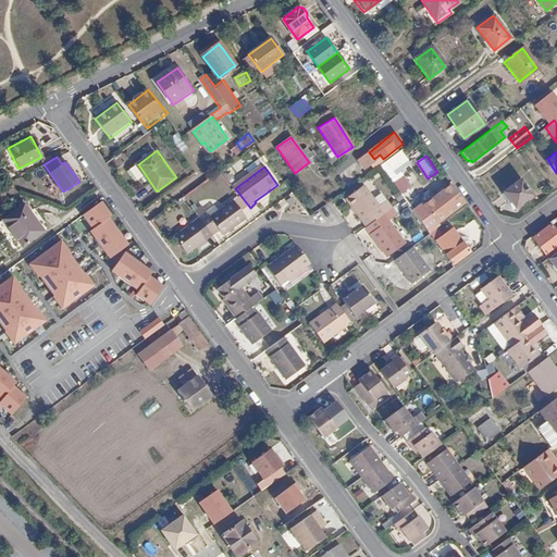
[(408,201),(418,195),(407,175),(396,182),(408,201)]
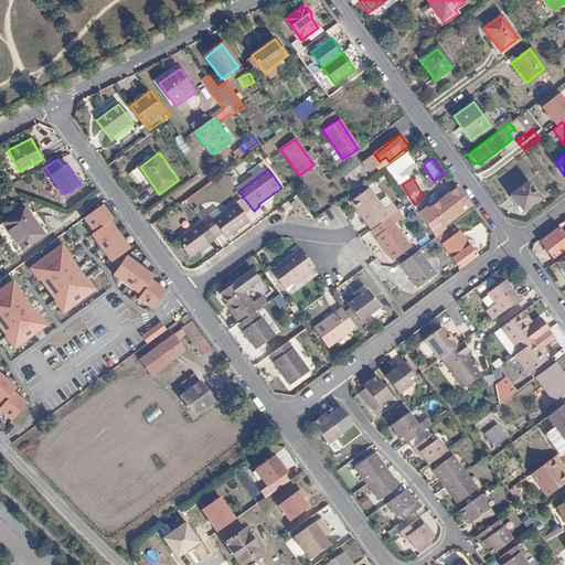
[(526,182),(509,195),(521,211),(539,198),(526,182)]
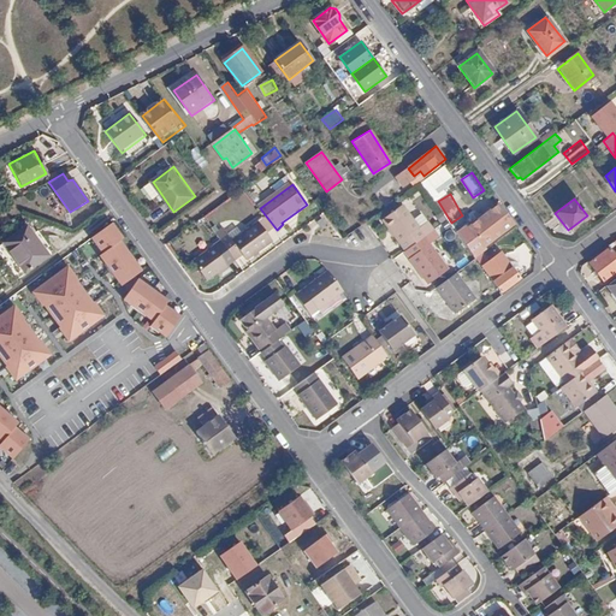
[(426,237),(403,206),(383,221),(407,253),(426,237)]
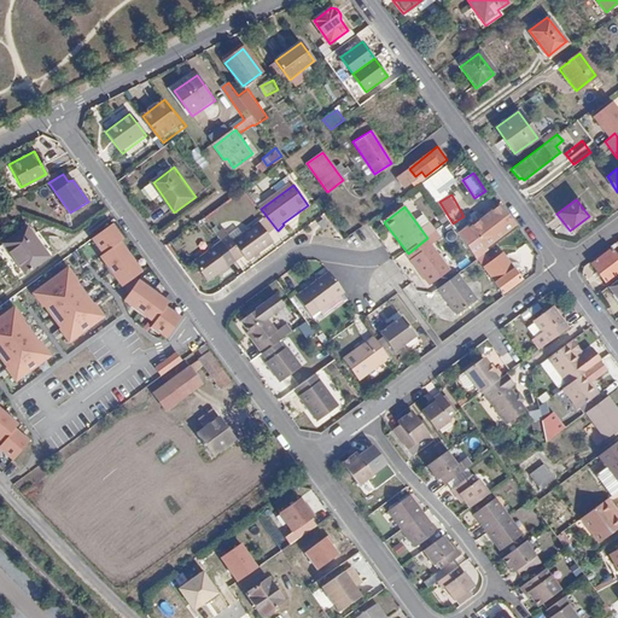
[(500,207),(470,228),(484,248),(514,226),(500,207)]
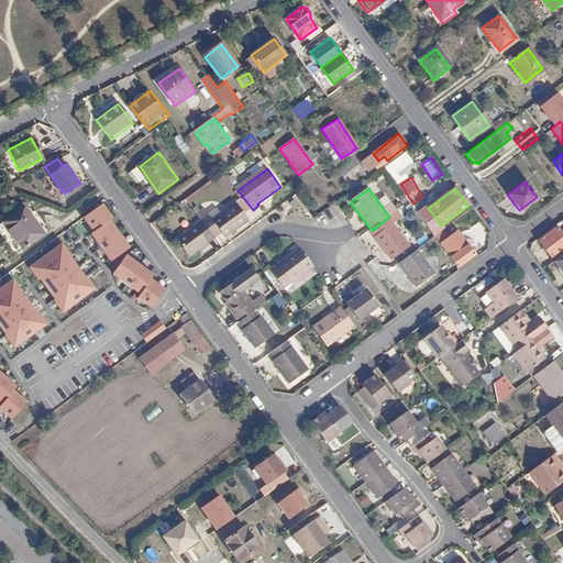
[(208,210),(199,217),(203,222),(212,234),(221,229),(224,234),(249,217),(235,199),(212,217),(208,210)]
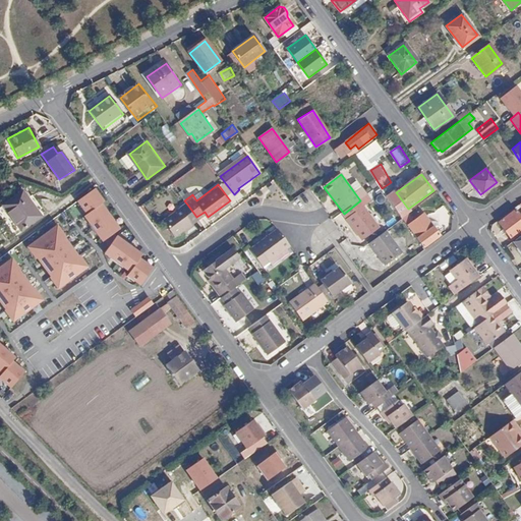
[(273,184),(269,187),(273,192),(277,189),(273,184)]
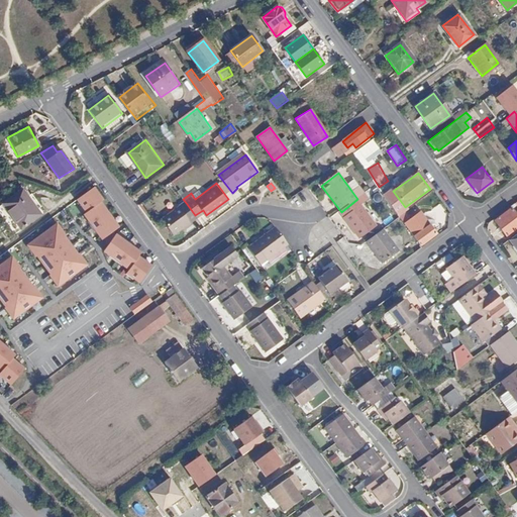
[(94,185),(77,199),(85,209),(82,213),(101,238),(119,224),(100,201),(103,198),(94,185)]
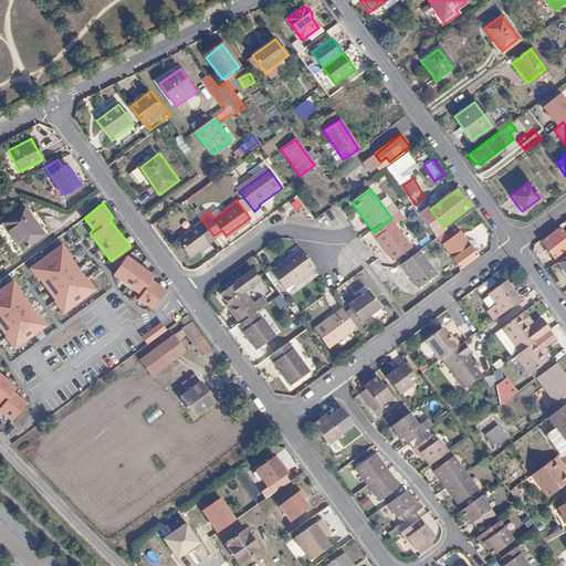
[(45,233),(24,208),(4,223),(25,249),(45,233)]
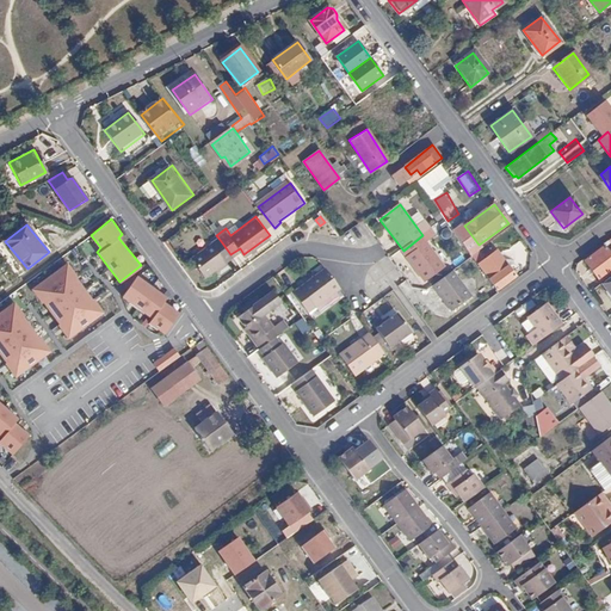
[(446,267),(423,235),(403,251),(414,269),(417,266),(427,282),(446,267)]
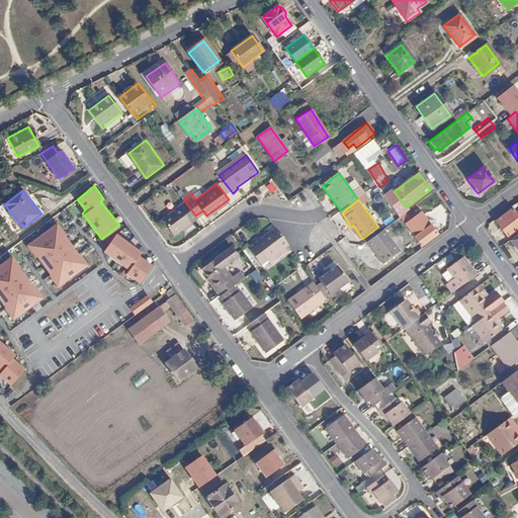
[(517,201),(510,207),(512,209),(495,222),(506,238),(517,228),(517,218),(517,211),(515,214),(513,211),(517,207),(517,201)]
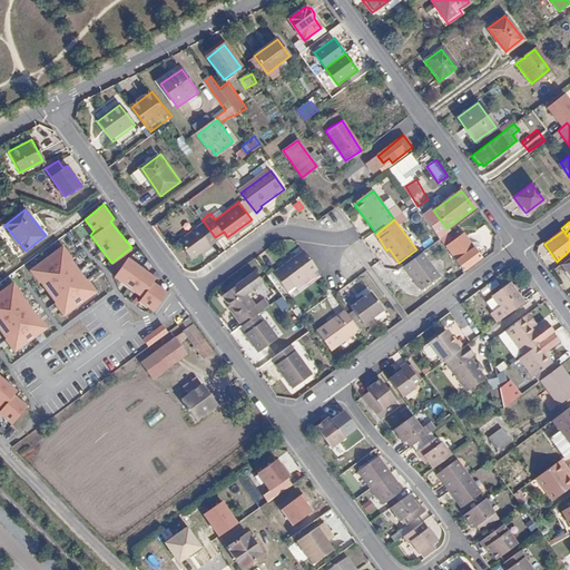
[(206,225),(179,243),(193,262),(219,243),(215,237),(206,225)]
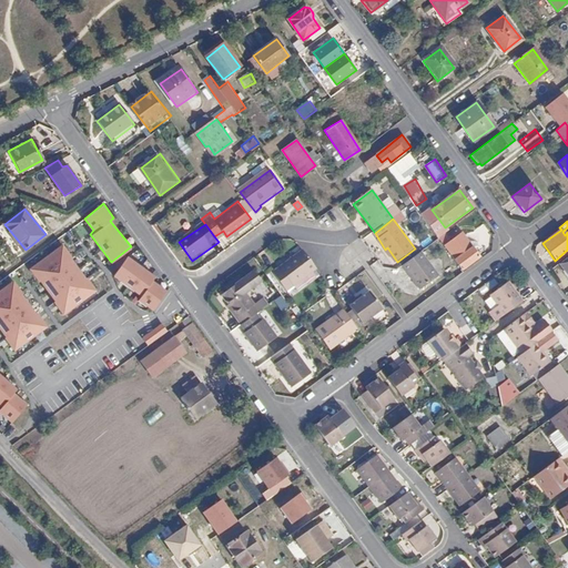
[(448,240),(442,244),(463,274),(480,261),(464,239),(453,246),(448,240)]
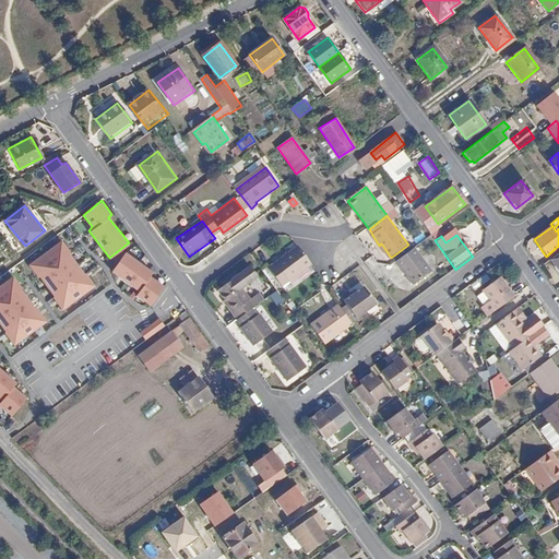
[(61,241),(30,265),(61,309),(96,285),(61,241)]
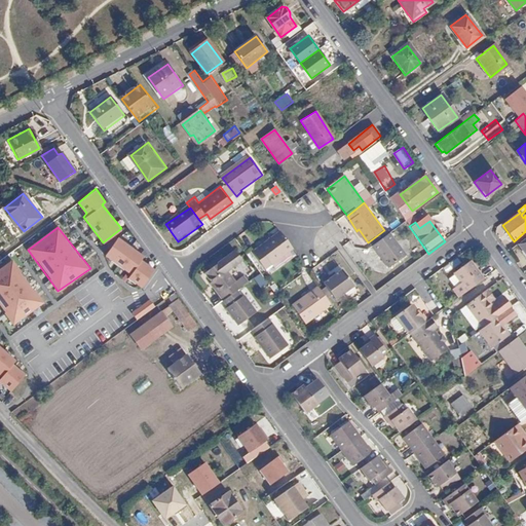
[(280,230),(254,250),(267,267),(294,250),(280,230)]
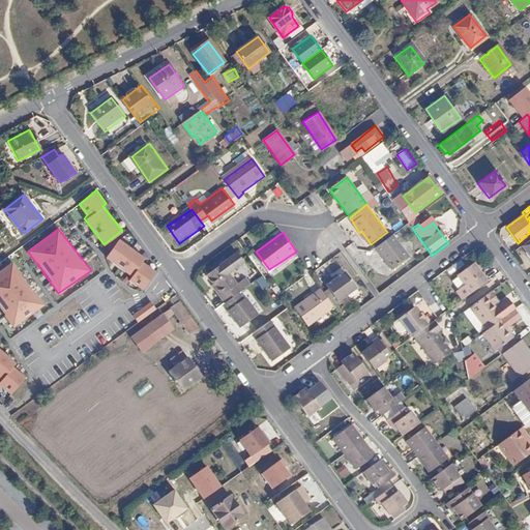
[(410,259),(393,236),(376,248),(392,270),(410,259)]
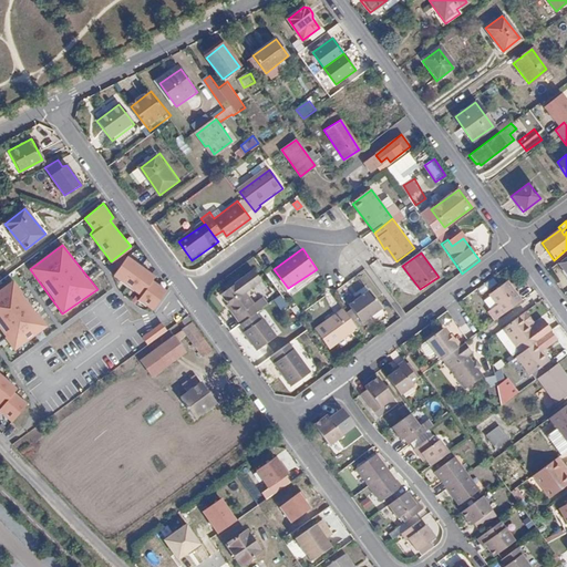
[(156,274),(127,255),(114,275),(142,292),(138,299),(154,308),(166,288),(153,279),(156,274)]
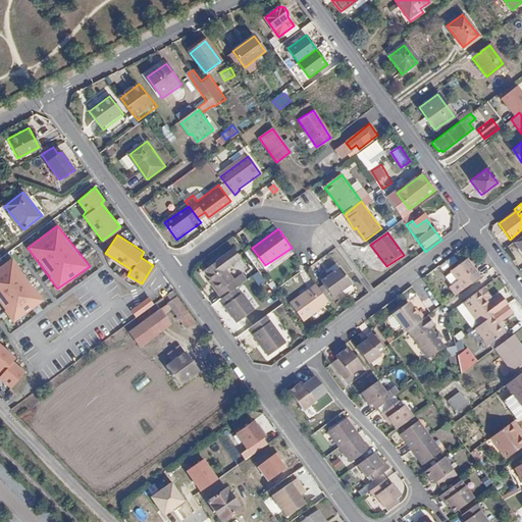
[(521,235),(513,242),(521,255),(521,235)]
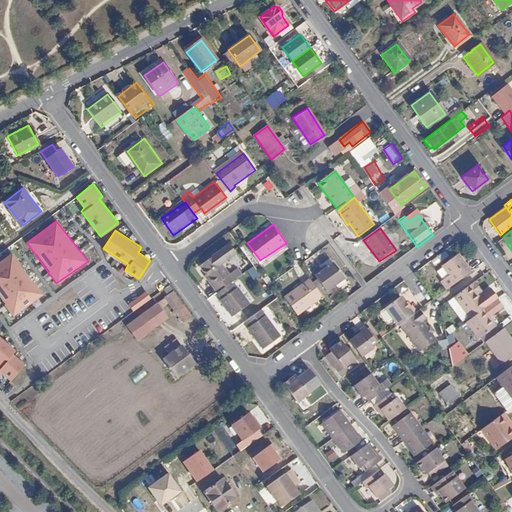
[(411,238),(402,243),(406,251),(415,245),(411,238)]
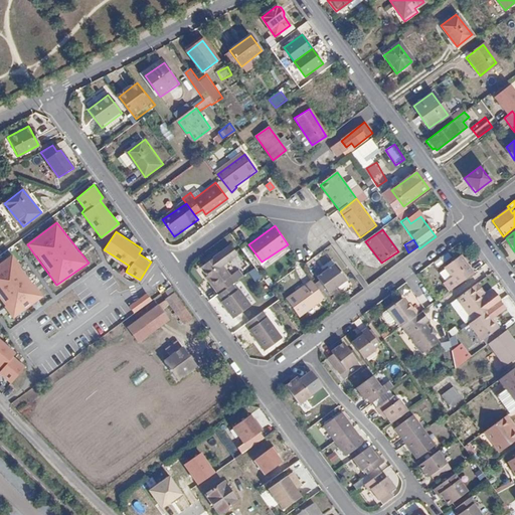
[(216,291),(219,296),(234,285),(241,280),(237,274),(232,277),(223,265),(237,254),(232,246),(202,269),(216,288),(216,291)]
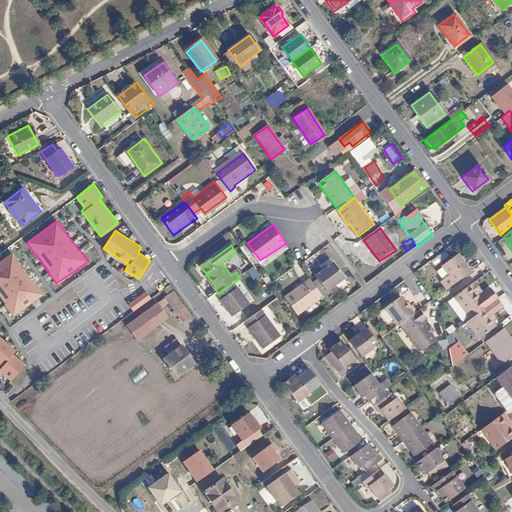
[(12,254),(0,263),(0,298),(13,316),(42,293),(12,254)]
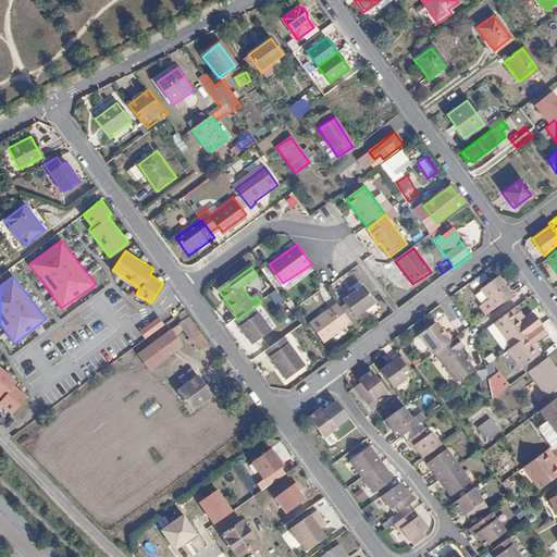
[(499,277),(482,289),(496,310),(514,298),(499,277)]
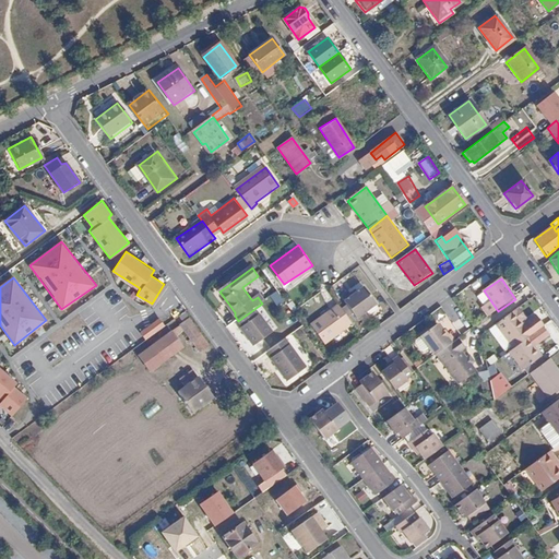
[(349,292),(342,296),(358,319),(378,305),(366,288),(353,297),(349,292)]
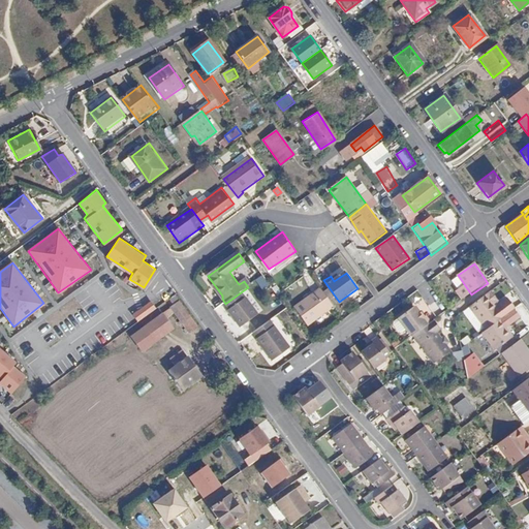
[(321,288),(296,307),(309,325),(335,306),(321,288)]
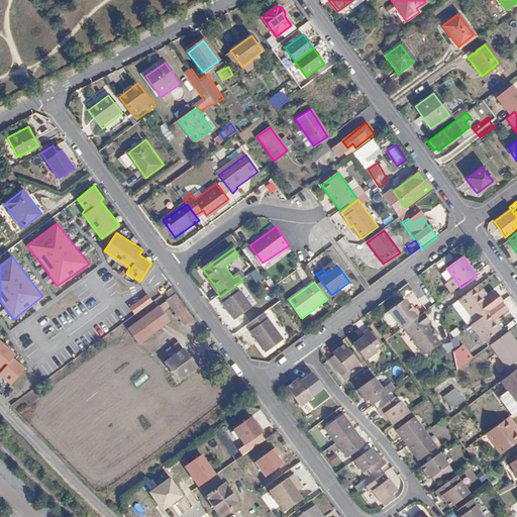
[(224,303),(222,304),(229,313),(231,312),(236,319),(252,308),(241,292),(239,293),(235,286),(220,297),(224,303)]
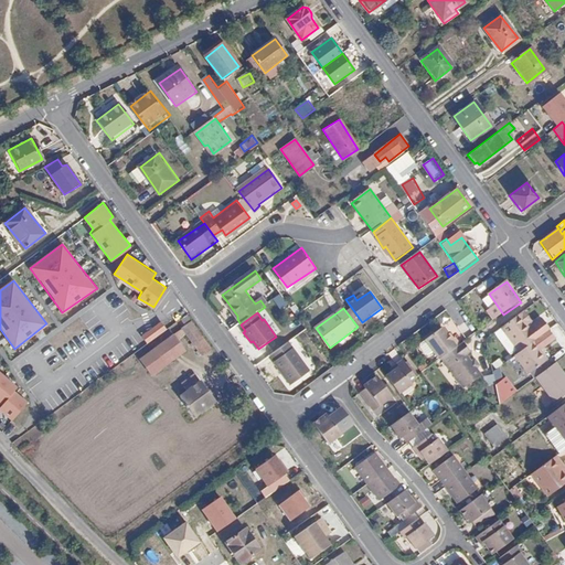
[(520,350),(551,328),(543,318),(529,329),(520,315),(503,327),(520,350)]
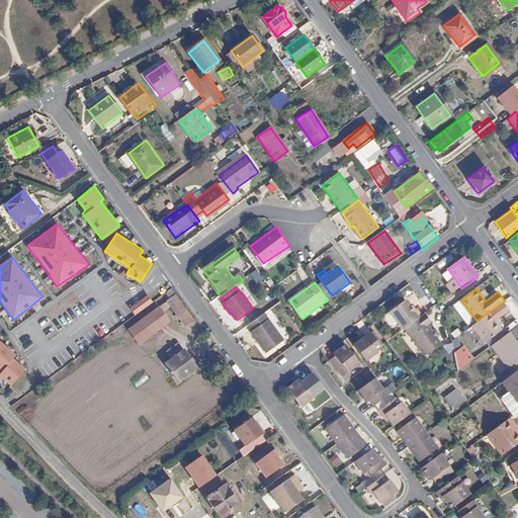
[(195,320),(174,289),(157,301),(164,311),(171,306),(186,326),(195,320)]
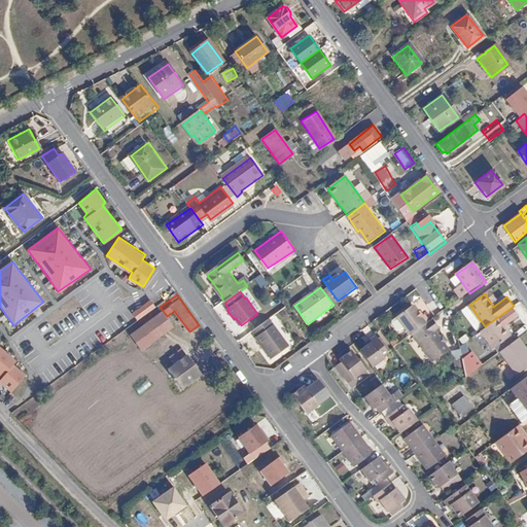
[(133,310),(138,318),(157,308),(153,300),(133,310)]
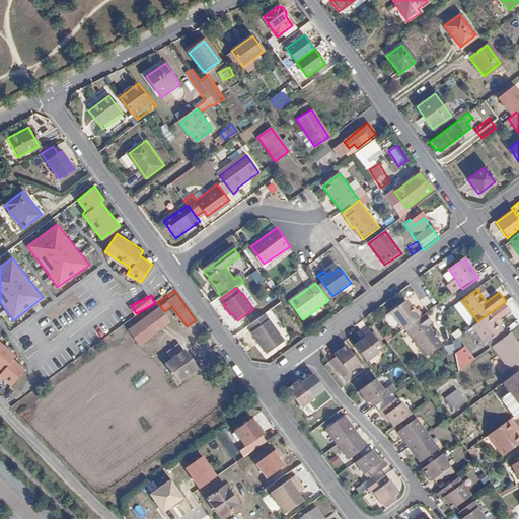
[(477,321),(474,324),(487,341),(504,328),(497,318),(511,308),(506,301),(477,321)]
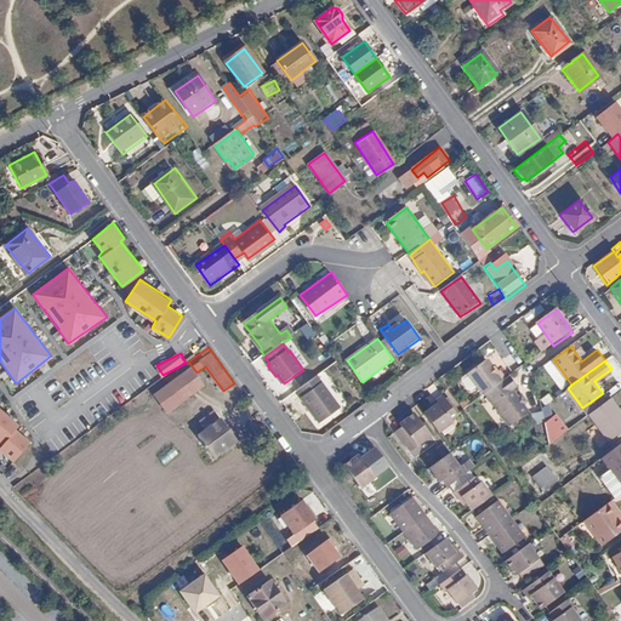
[(488,362),(468,375),(484,397),(486,396),(507,381),(501,371),(496,375),(488,362)]
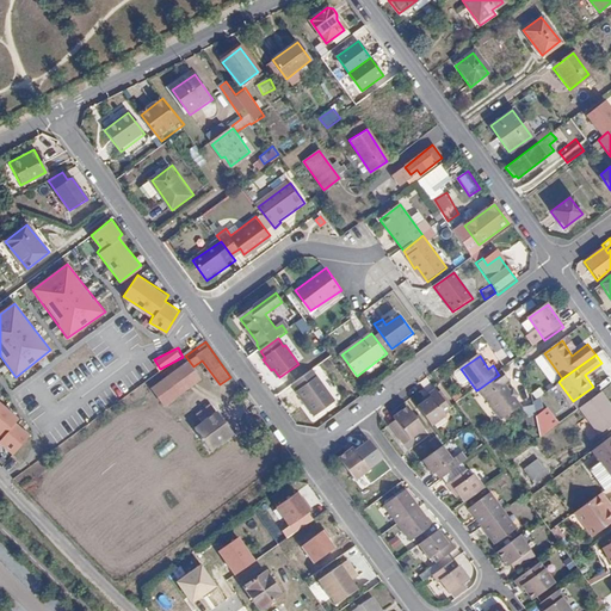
[(199,380),(183,357),(147,384),(165,406),(199,380)]
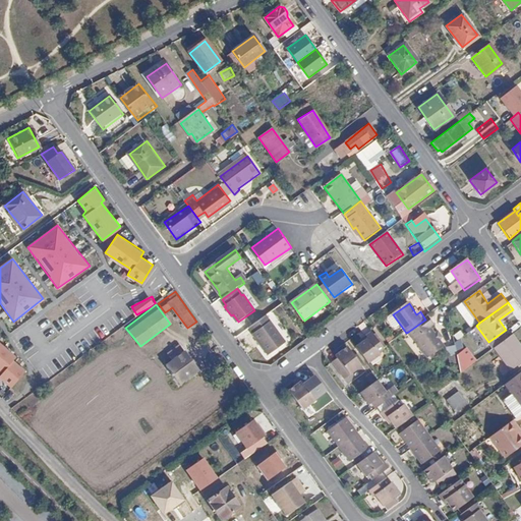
[(285,343),(266,316),(248,330),(268,355),(285,343)]
